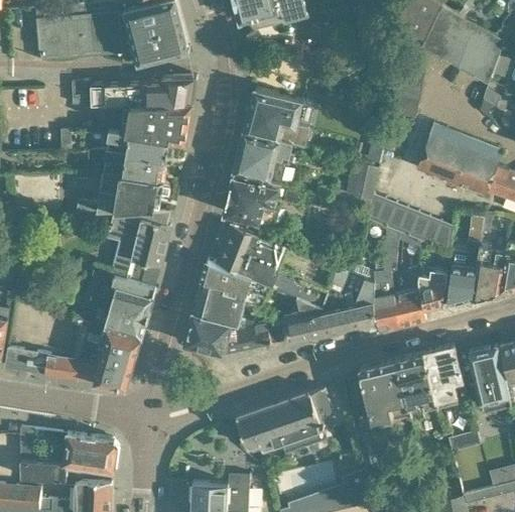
[(186,49),(173,0),(152,0),(144,3),(125,3),(124,1),(116,2),(116,1),(88,3),(35,7),(38,51),(40,50),(41,61),(133,53),(135,62),(137,61),(138,64),(189,50),(189,47),(188,48),(188,49),(186,49)]
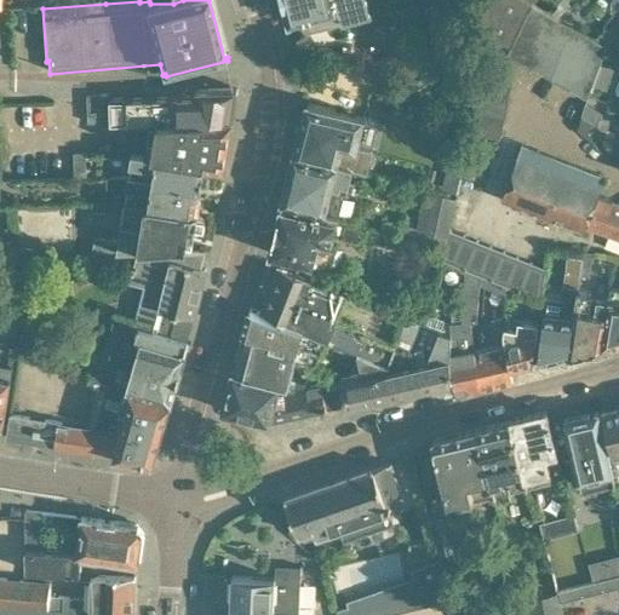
[(280,0),(288,28),(302,24),(305,35),(343,24),(372,16),(366,0),(280,0)]
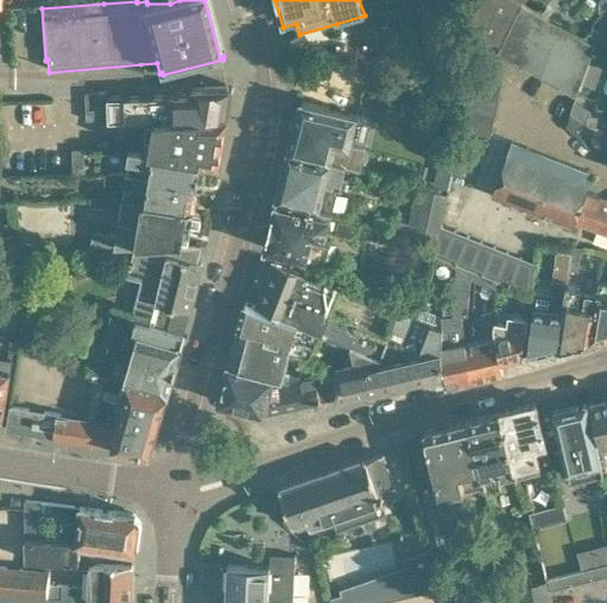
[(588,64),(594,49),(520,7),(504,0),(480,0),(466,35),(506,52),(501,61),(575,101),(581,86),(588,64)]
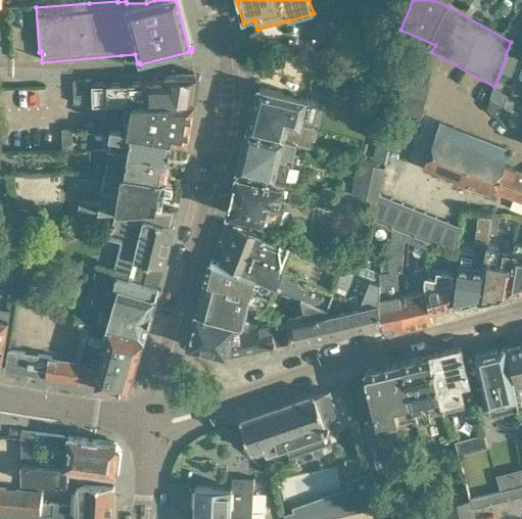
[(521,17),(518,14),(510,24),(521,34),(521,17)]
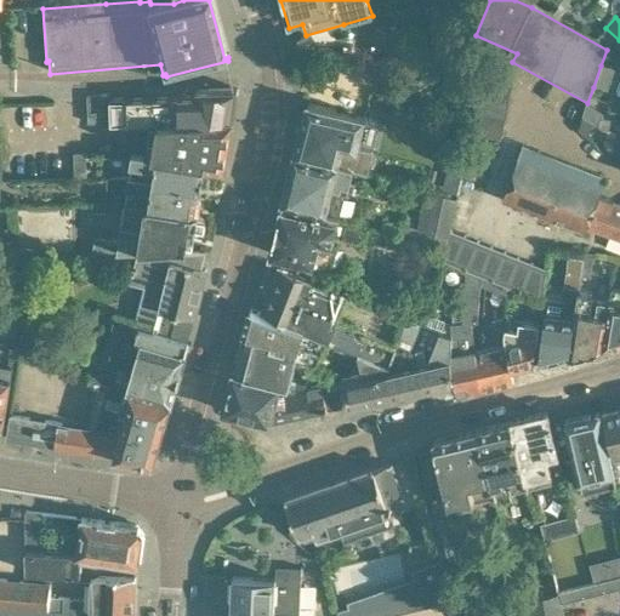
[(411,28),(382,41),(391,60),(392,58),(420,45),(411,28)]
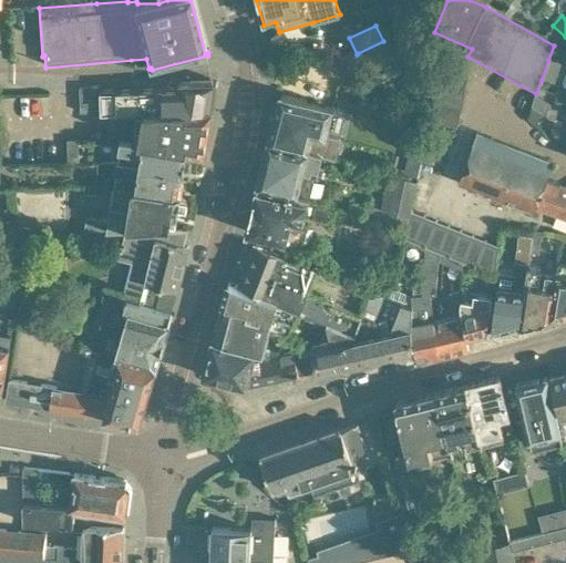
[(413,27),(383,41),(358,53),(368,78),(412,58),(407,47),(420,40),(413,27)]
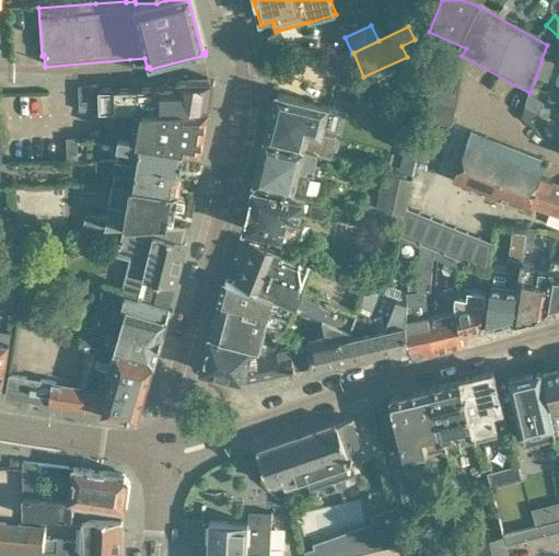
[(542,59),(535,79),(546,83),(554,65),(542,59)]
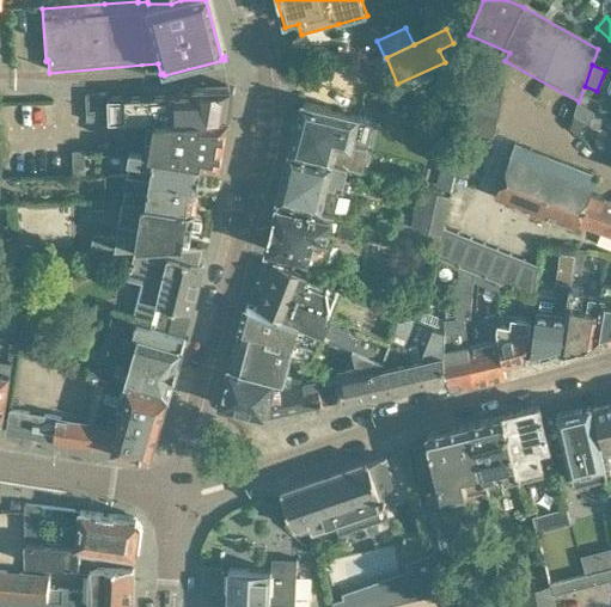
[(477,79),(474,93),(501,102),(503,87),(478,79),(477,79)]
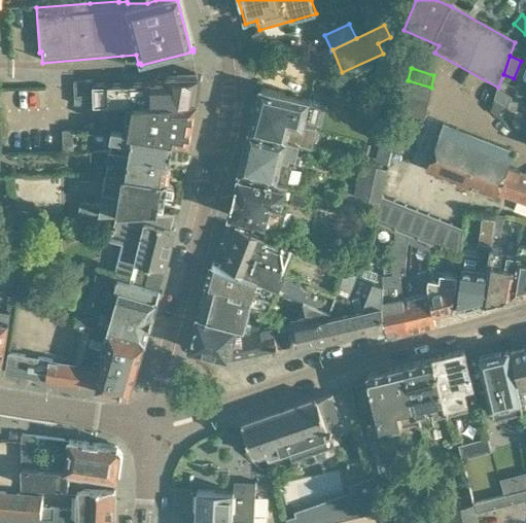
[(197,103),(201,79),(200,79),(165,80),(130,86),(92,88),(92,84),(73,84),(74,108),(92,108),(92,109),(105,109),(105,107),(137,106),(197,103)]
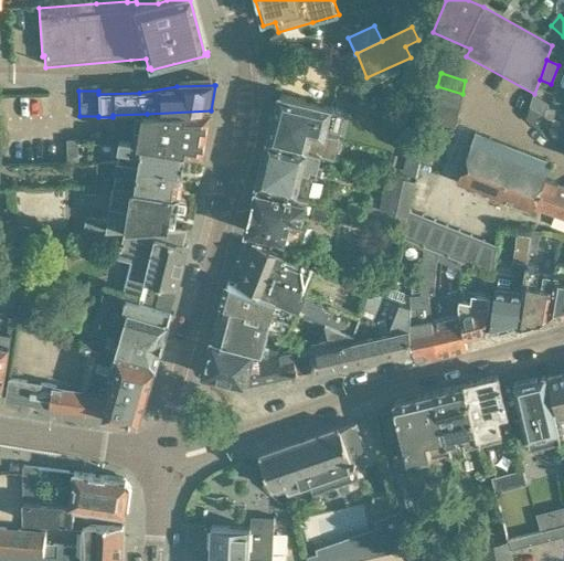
[(437,86),(435,98),(461,106),(463,94),(437,86)]
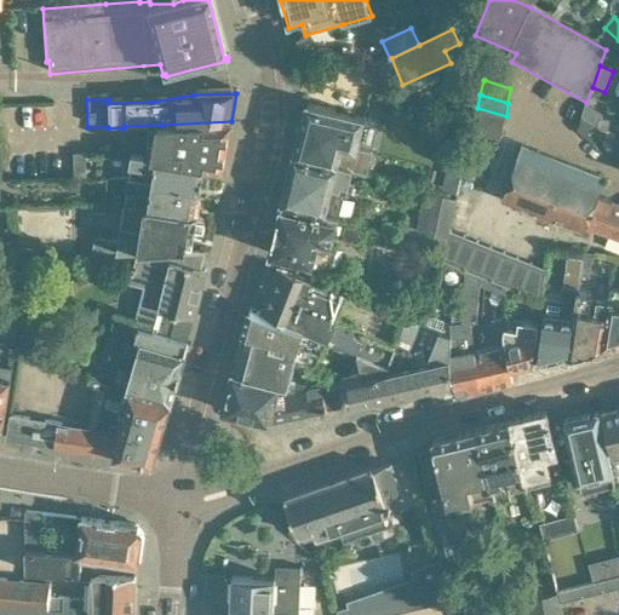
[(618,130),(615,130),(617,124),(601,121),(602,116),(584,107),(580,119),(591,125),(606,134),(606,133),(613,134),(612,142),(618,142),(618,130)]
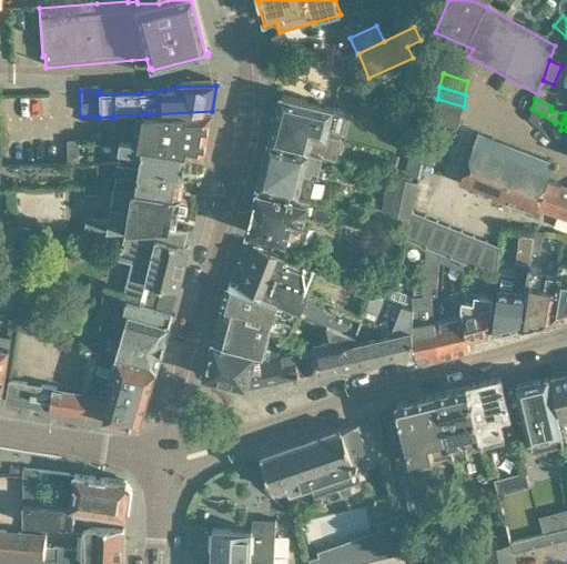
[(334,113),(280,99),(267,145),(323,159),(335,163),(341,142),(327,139),(334,113)]
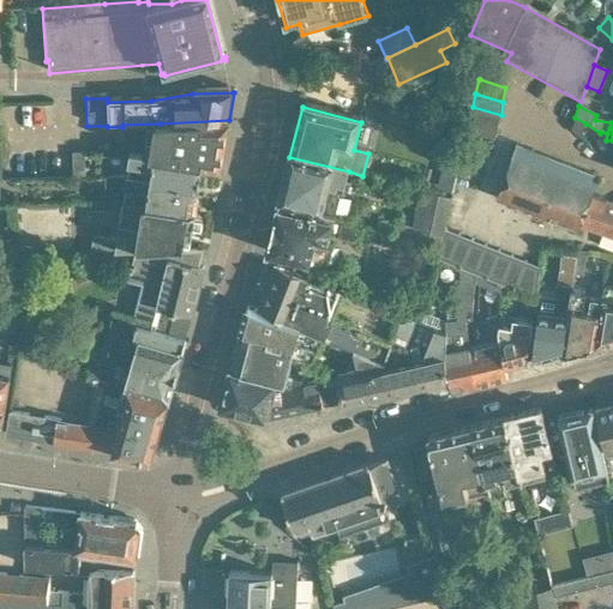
[(473,107),(466,136),(493,142),(496,139),(502,115),(473,107)]
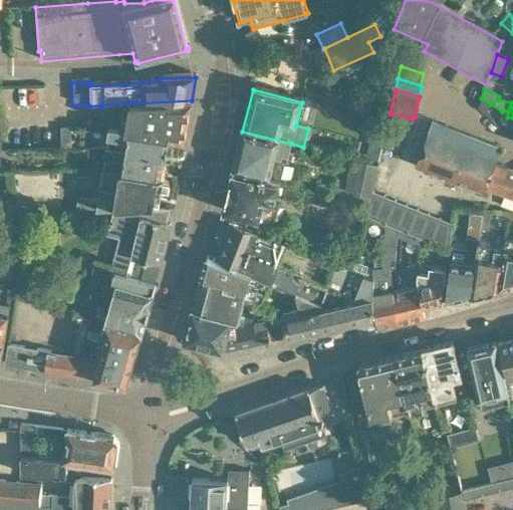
[(481,98),(478,109),(484,115),(490,103),(481,98)]
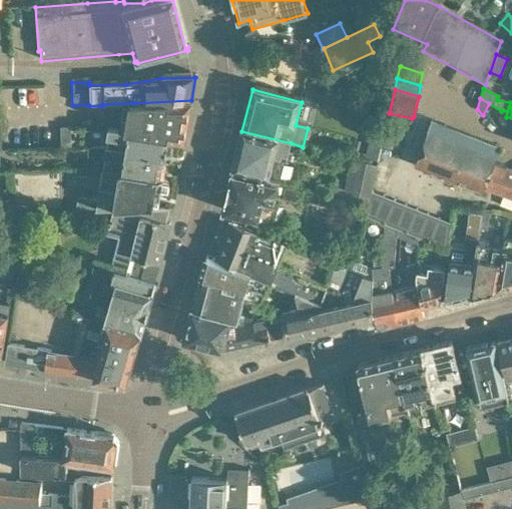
[(185,142),(191,100),(133,103),(102,104),(102,106),(104,129),(109,129),(120,130),(120,131),(168,139),(185,142)]
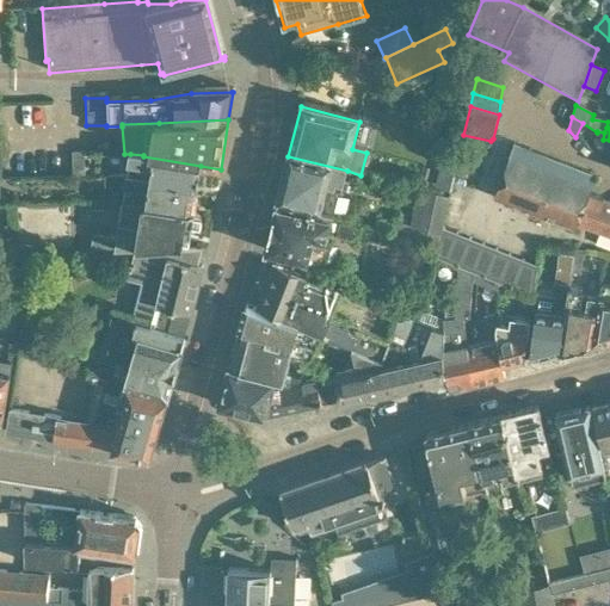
[(597,131),(597,133),(595,144),(596,146),(595,150),(601,150),(601,153),(609,154),(609,140),(603,140),(604,133),(597,131)]
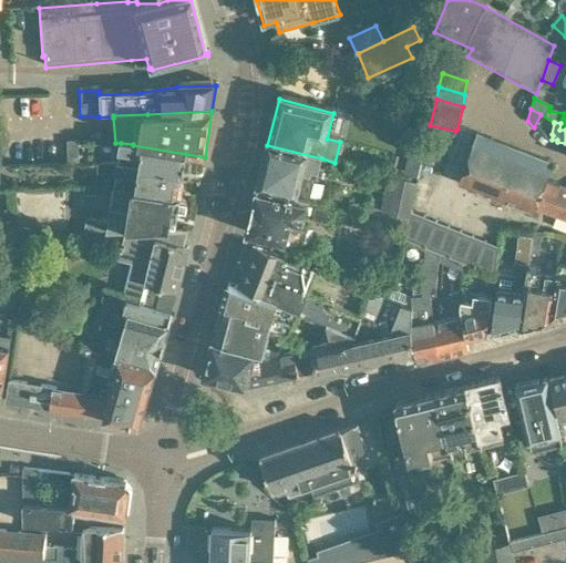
[(546,171),(547,165),(476,136),(458,186),(534,215),(535,211),(565,222),(565,190),(546,183),(551,172),(546,171)]
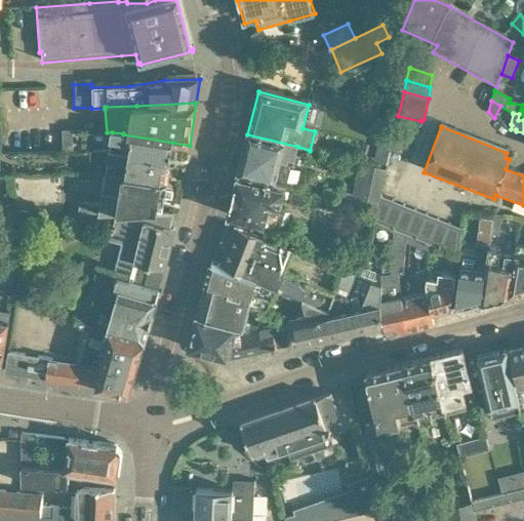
[(73,132),(63,132),(63,155),(74,155),(73,132)]
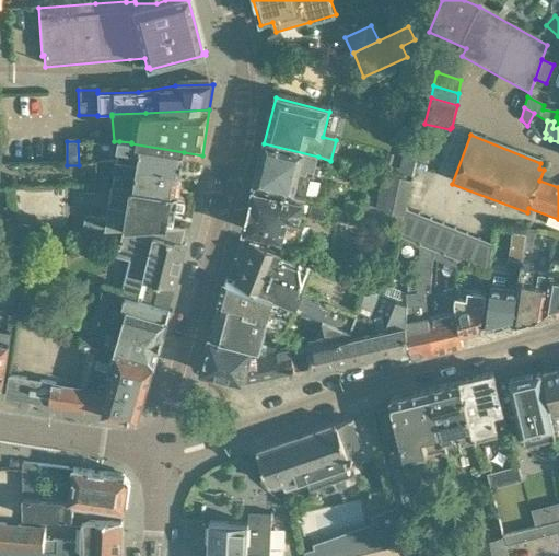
[(183,158),(184,152),(131,143),(131,142),(119,141),(117,151),(119,152),(117,163),(117,164),(178,174),(179,174),(181,173),(188,171),(190,162),(183,158)]
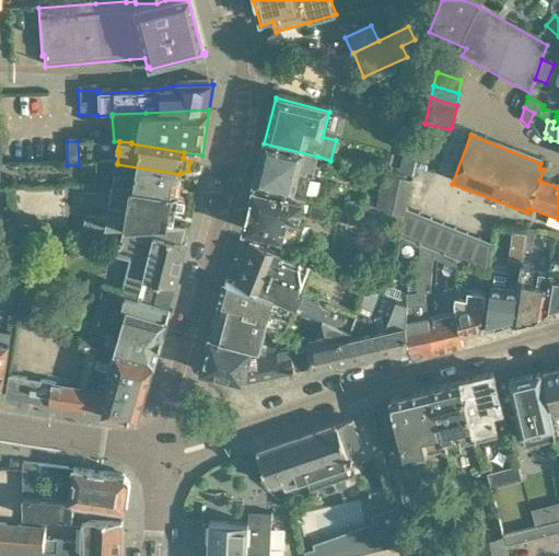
[(314,171),(318,157),(264,143),(253,187),(253,190),(304,203),(310,182),(304,181),(307,170),(314,171)]
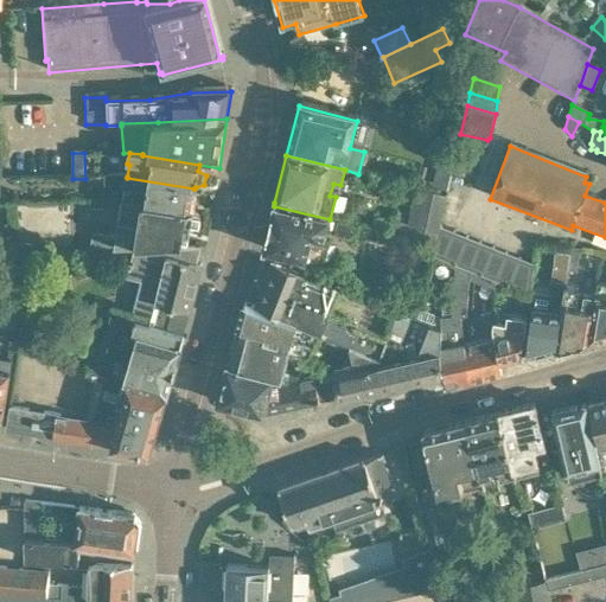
[(447,193),(454,161),(440,158),(432,189),(447,193)]
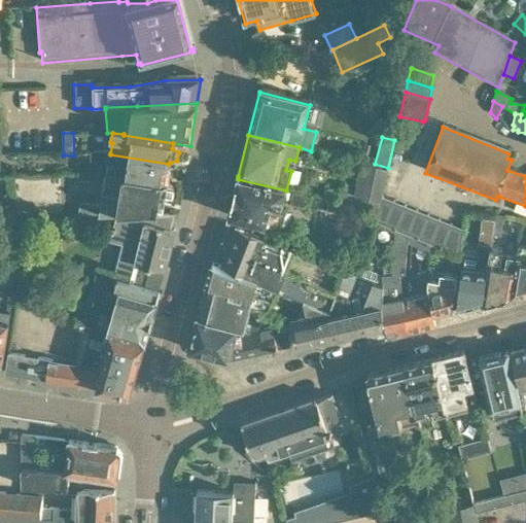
[(164,184),(168,164),(110,154),(110,153),(108,153),(91,153),(91,164),(108,163),(106,175),(164,184)]
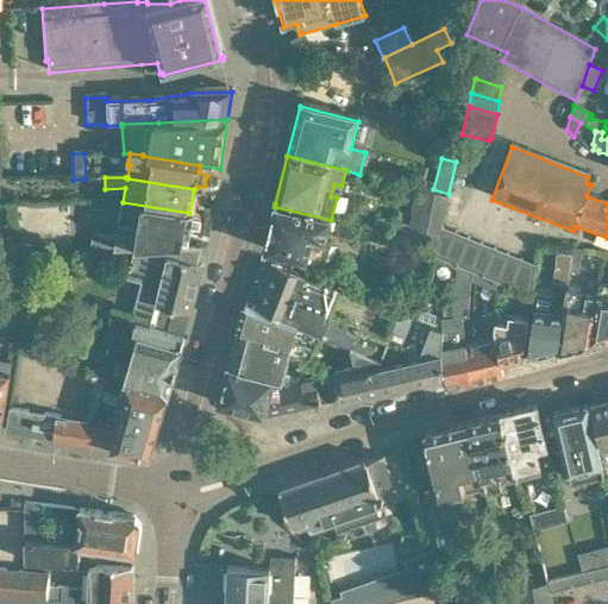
[(437,250),(440,230),(447,202),(447,200),(418,192),(408,230),(393,225),(390,237),(437,250)]
